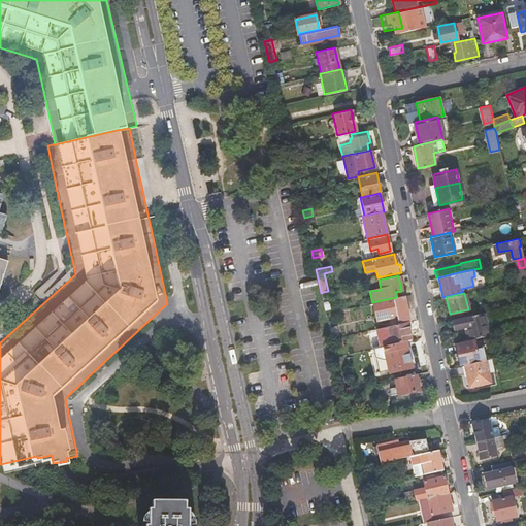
[(403,295),(396,297),(372,302),(374,314),(394,309),(395,315),(397,322),(407,319),(403,295)]
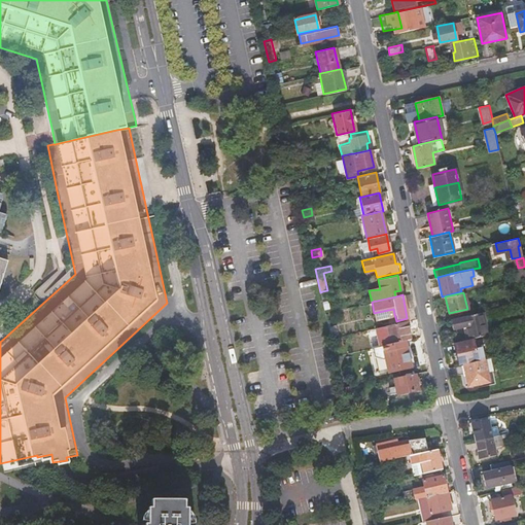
[(375,319),(394,314),(393,309),(374,313),(375,319)]
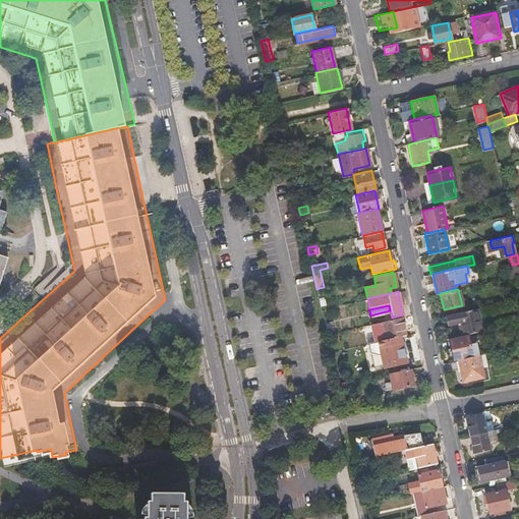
[(476,308),(447,314),(449,325),(458,323),(461,335),(481,331),(476,308)]
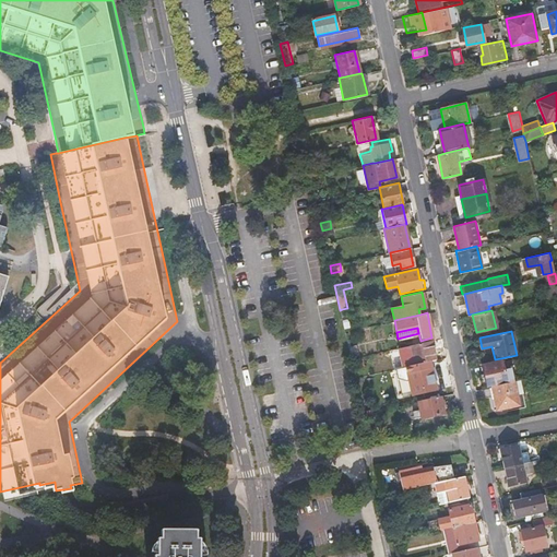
[(414,364),(435,359),(430,340),(410,345),(414,364)]
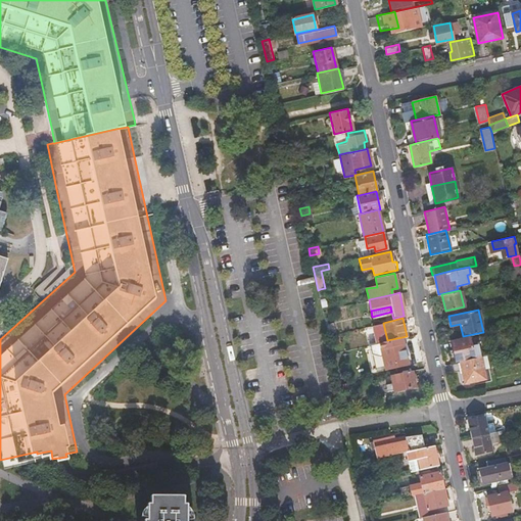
[(450,341),(452,348),(453,353),(455,361),(474,357),(470,337),(450,341)]
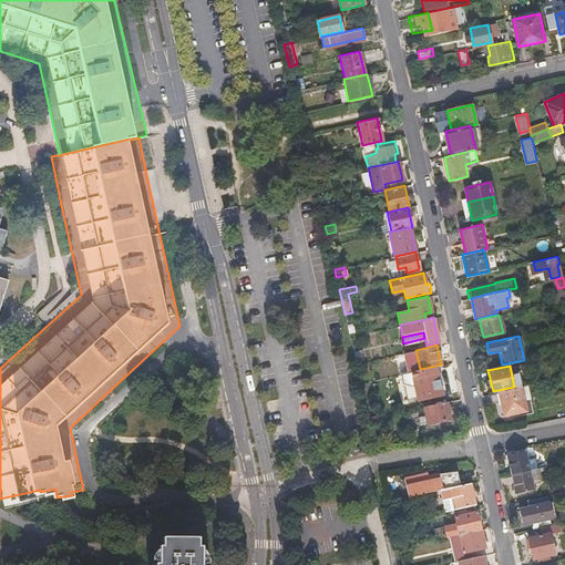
[(440,371),(435,372),(440,394),(445,394),(440,371)]
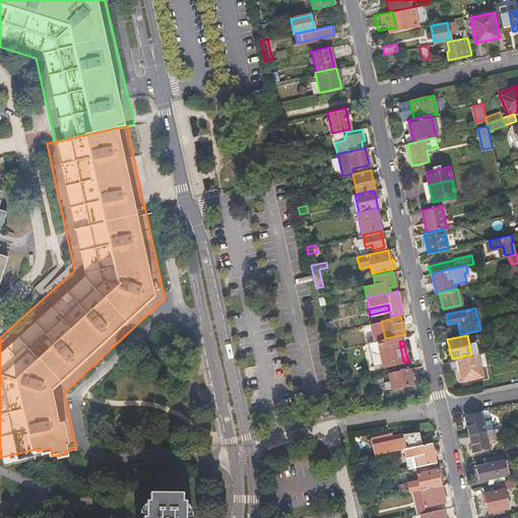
[(403,362),(399,341),(379,345),(384,367),(403,362)]
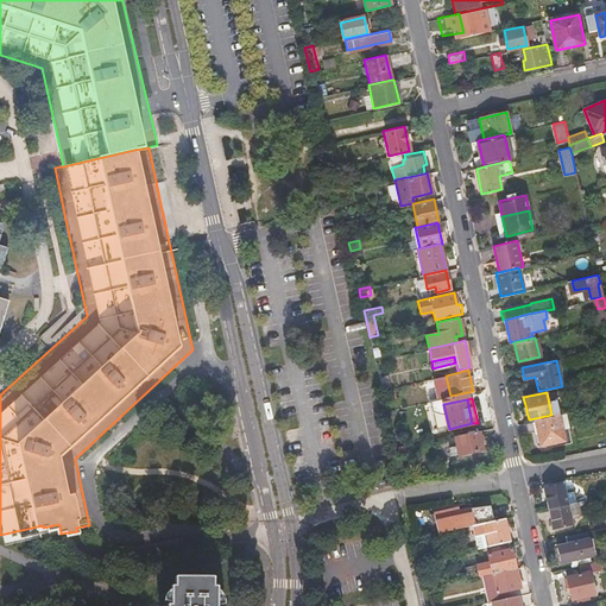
[(540,444),(565,440),(559,414),(534,420),(540,444)]
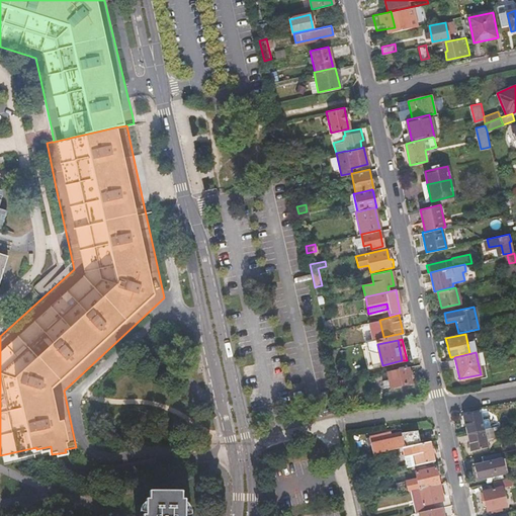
[(454,379),(459,378),(454,357),(450,358),(454,379)]
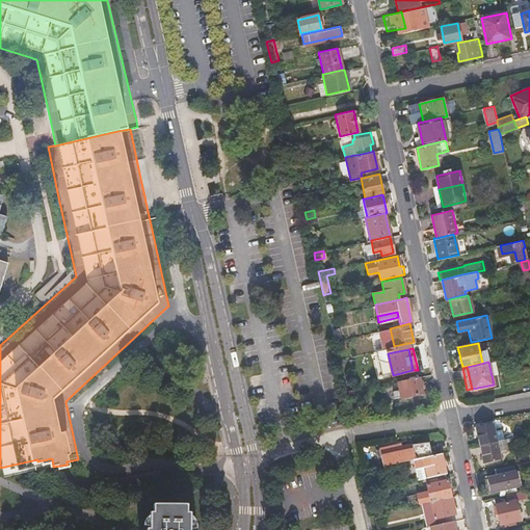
[(418,376),(396,381),(397,383),(399,395),(400,397),(422,393),(418,376)]
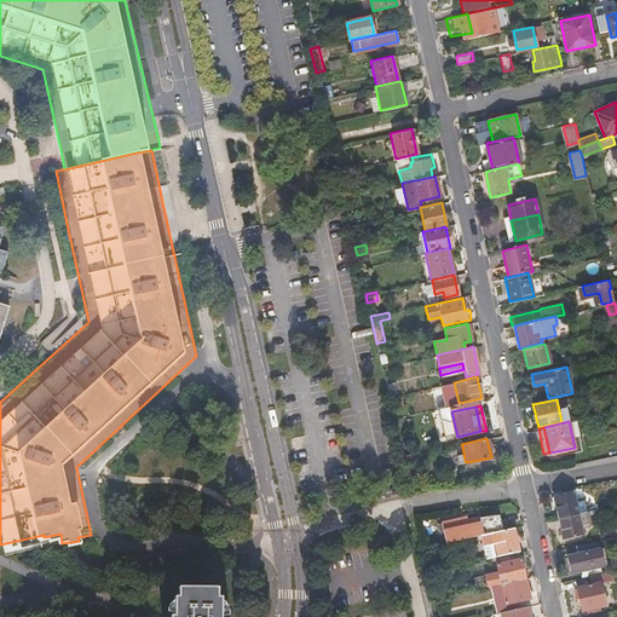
[(455,462),(465,460),(462,447),(453,449),(455,462)]
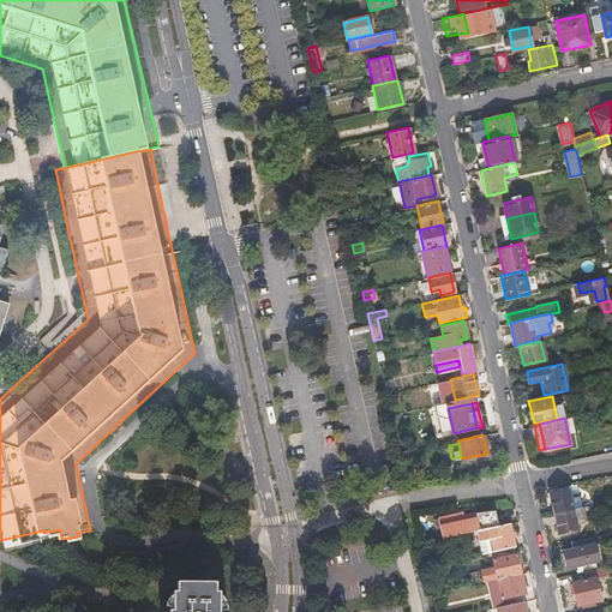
[(409,451),(399,454),(400,461),(411,459),(409,451)]
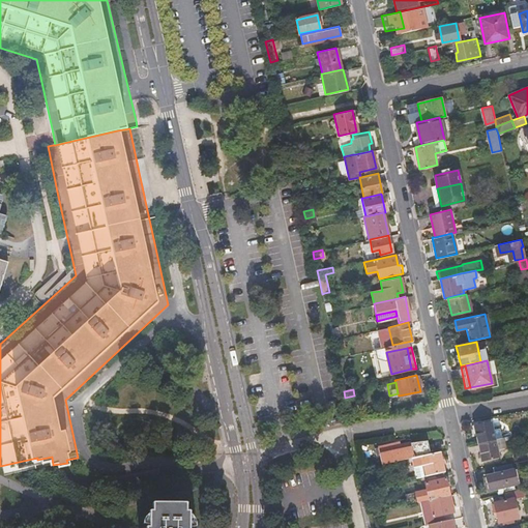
[(476,442),(494,439),(490,420),(479,422),(480,426),(473,428),(476,442)]
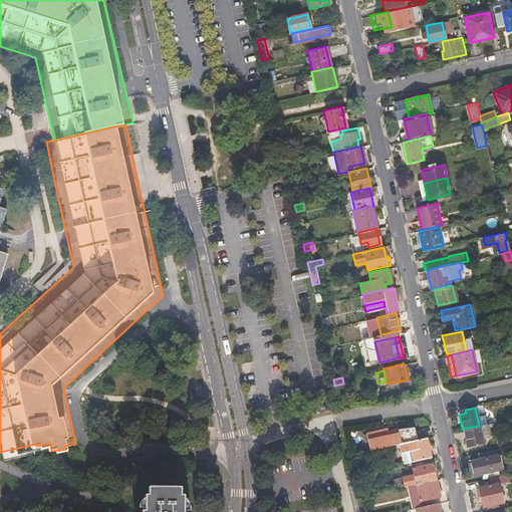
[(479,426),(462,429),(465,443),(473,442),(474,445),(482,443),(481,435),(488,434),(486,424),(479,426)]
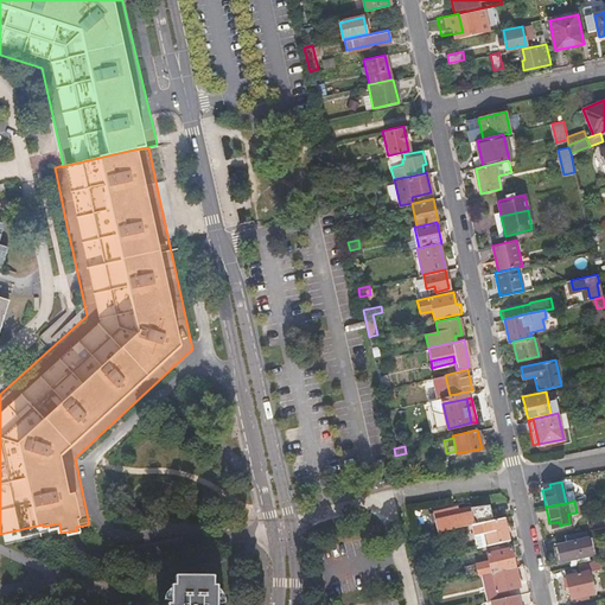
[(471,522),(491,518),(489,507),(471,510),(471,505),(453,509),(452,507),(433,510),(437,530),(471,522)]
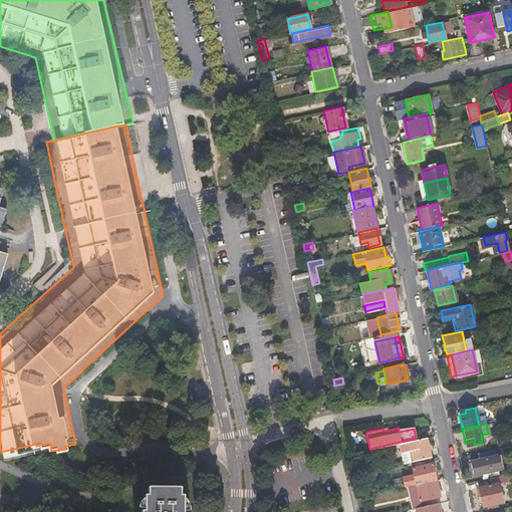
[(426,437),(416,439),(399,442),(404,462),(416,459),(430,456),(426,437)]
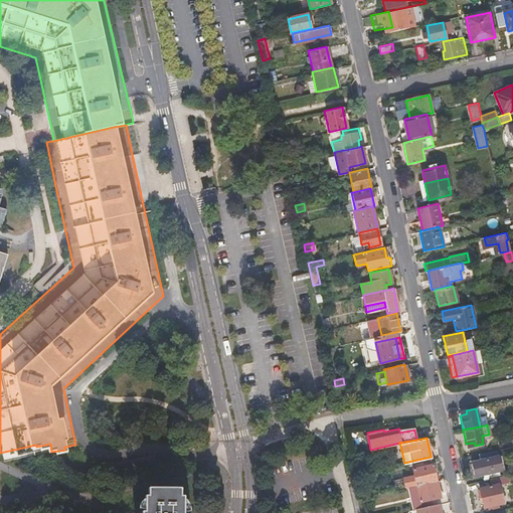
[(496,450),(477,454),(478,459),(470,461),(473,476),(490,472),(488,460),(498,458),(496,451),(496,450)]
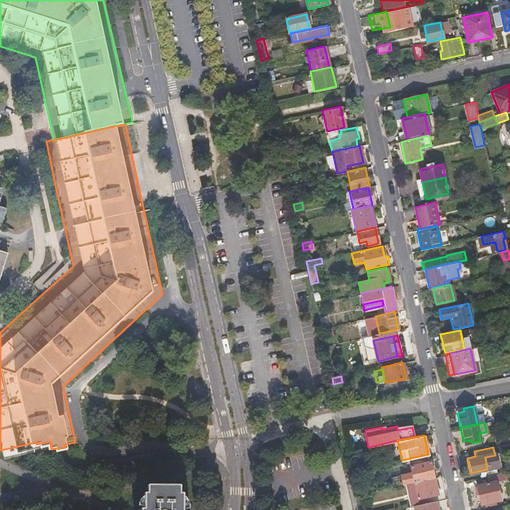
[(413,481),(433,477),(430,461),(410,465),(411,472),(401,474),(403,483),(413,481)]
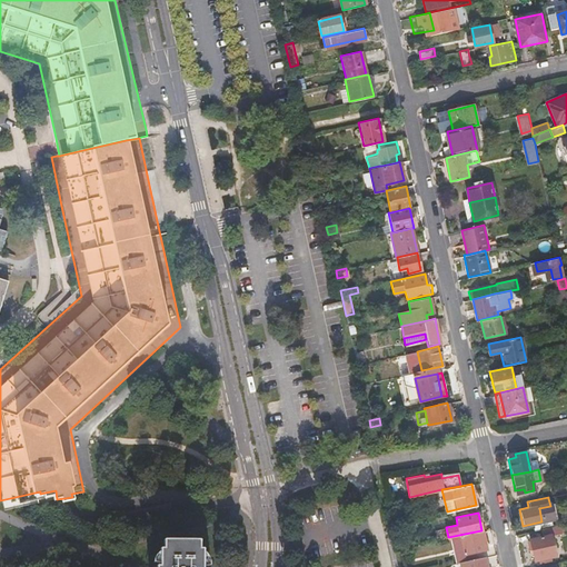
[(559,524),(540,528),(543,535),(529,538),(534,560),(538,559),(549,557),(554,556),(549,534),(560,531),(559,524)]
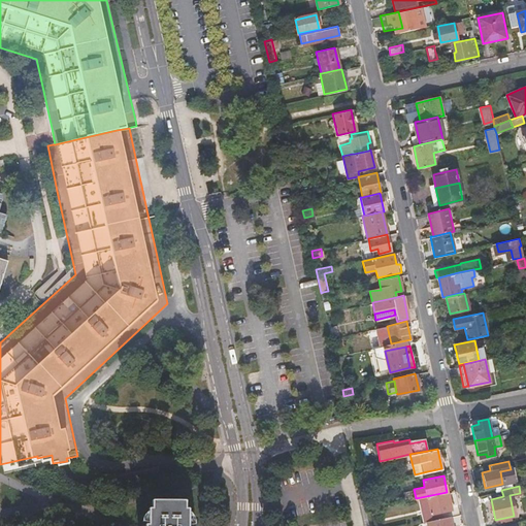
[(372,500),(382,498),(380,489),(370,491),(372,500)]
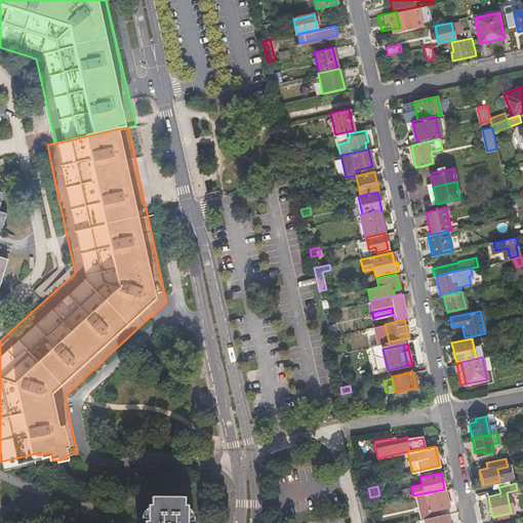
[(444,489),(424,493),(428,513),(440,510),(439,507),(447,505),(444,489)]
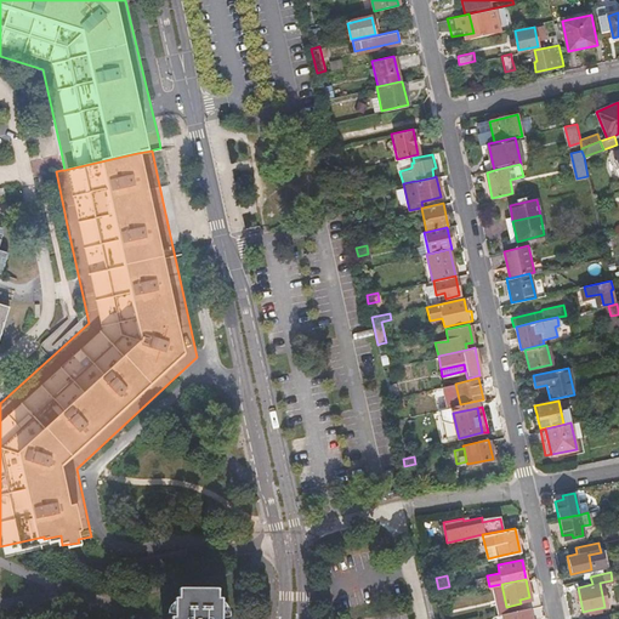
[(225,618),(225,589),(171,589),(170,615),(159,614),(159,618),(225,618)]
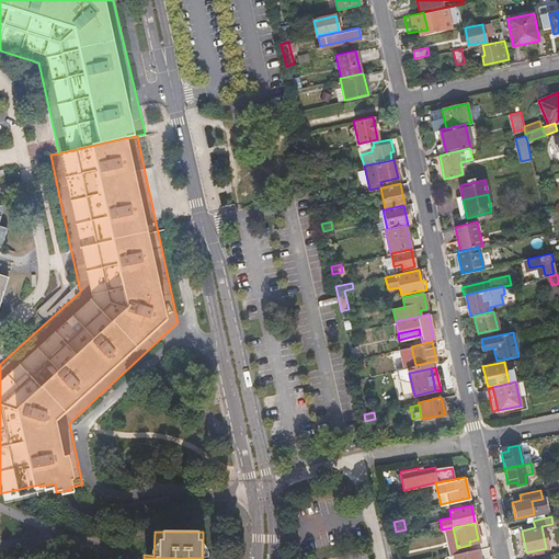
[(480,558),(478,547),(454,552),(454,558),(480,558)]
